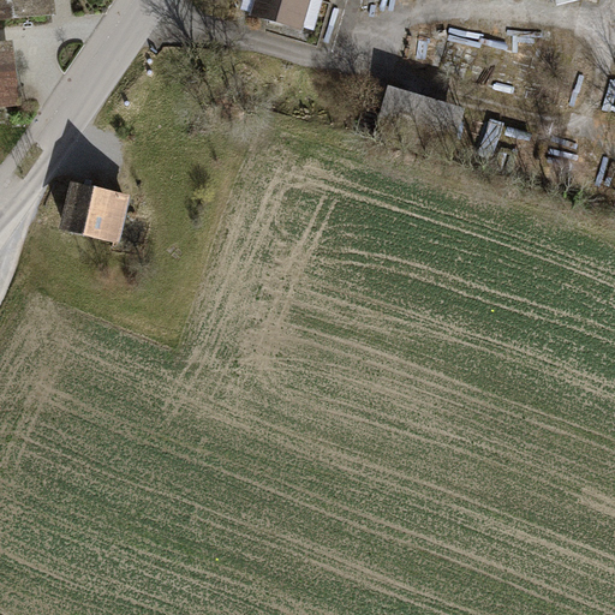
[(49,0),(0,0),(0,18),(52,13),(49,0)]
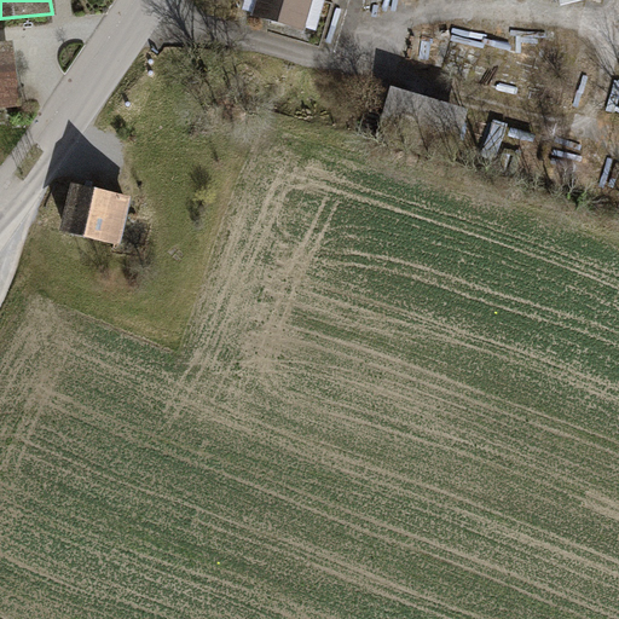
[(324,0),(242,0),(239,10),(316,32),(324,0)]
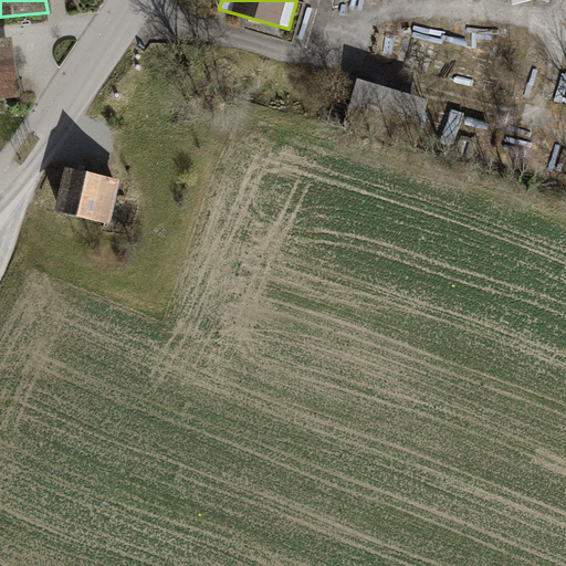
[(8,41),(0,41),(0,102),(17,101),(8,41)]
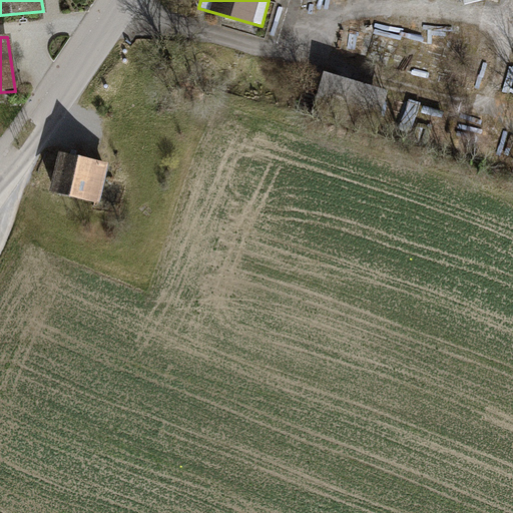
[(388,92),(323,73),(313,108),(378,127),(388,92)]
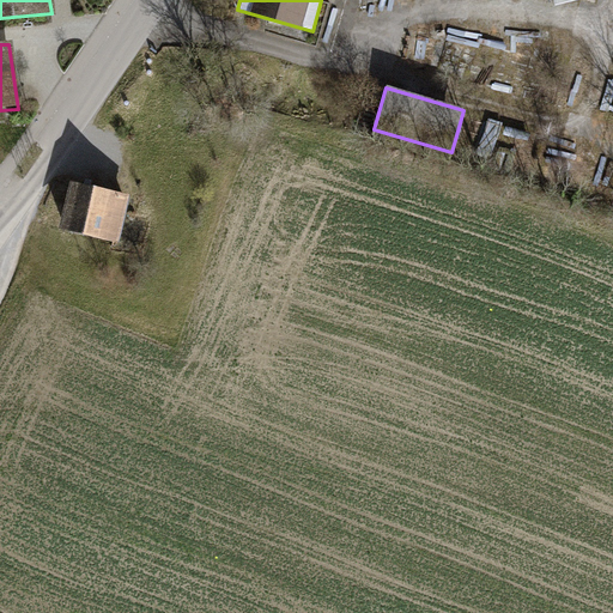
[(133,194),(74,180),(61,228),(120,243),(133,194)]
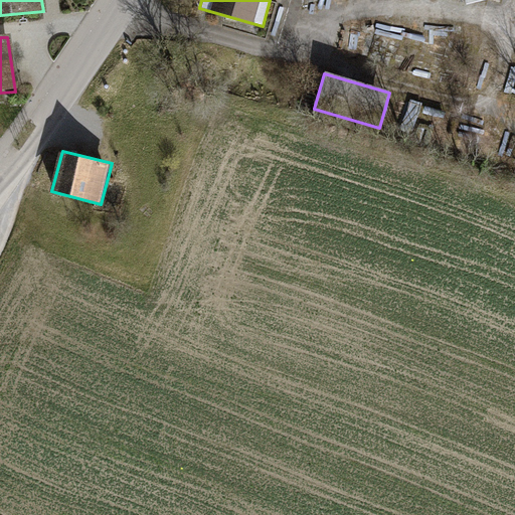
All buildings are outlined.
